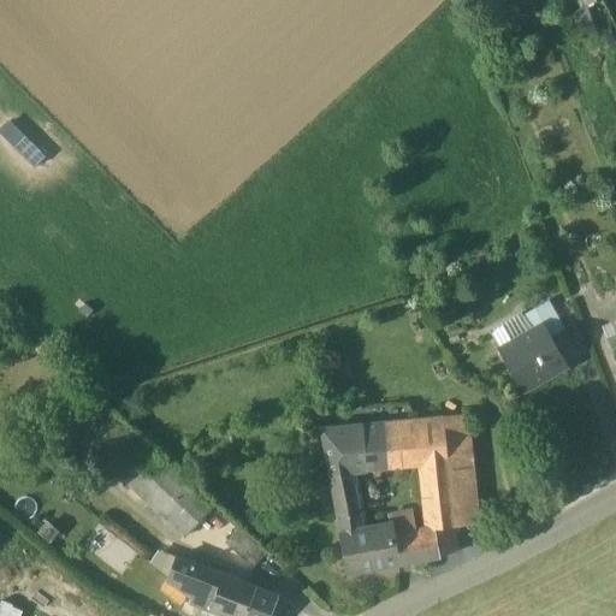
[(587,9),(573,13),(580,35),(596,30),(587,9)]
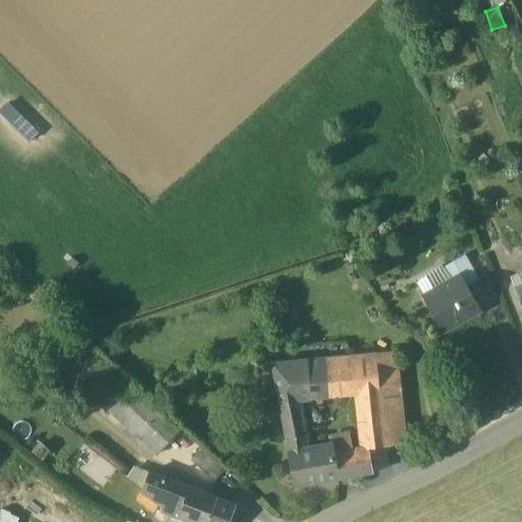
[(465,255),(442,268),(451,282),(462,276),(467,285),(478,279),(465,255)]
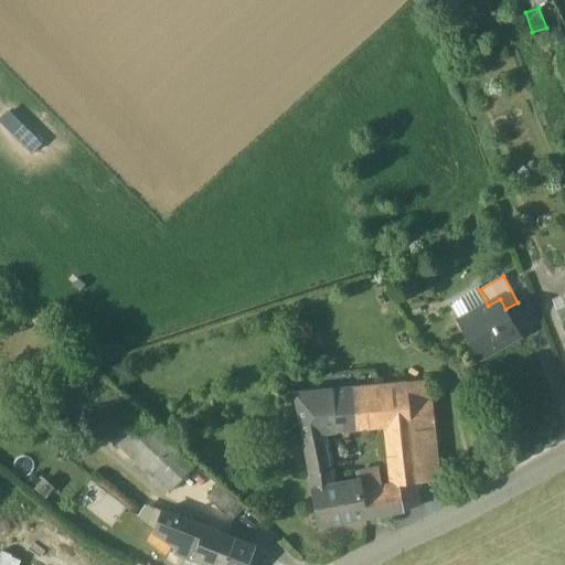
[(564,296),(553,301),(556,311),(564,307),(564,296)]
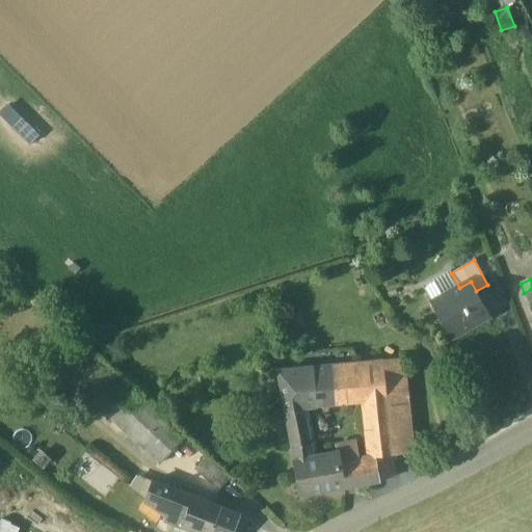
[(459,288),(432,302),(452,338),(489,316),(476,291),(471,282),(459,288)]
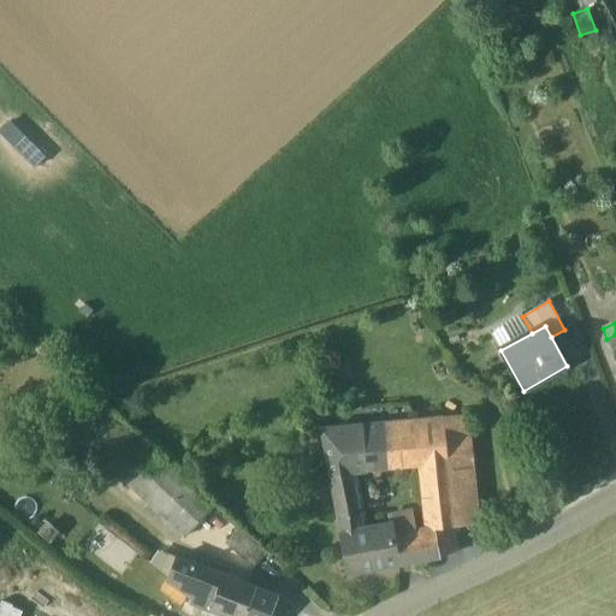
[(90,438),(84,444),(86,445),(185,537),(212,508),(112,414),(90,438)]
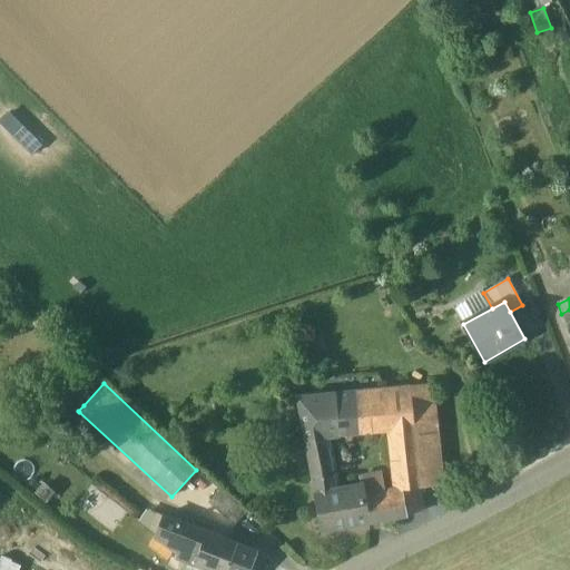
[(432,385),(335,394),(338,431),(393,425),(435,419),(432,385)]
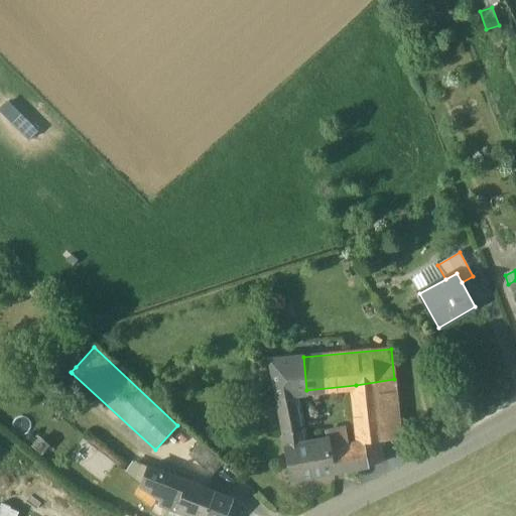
[(303,357),(287,359),(293,391),(306,390),(303,357)]
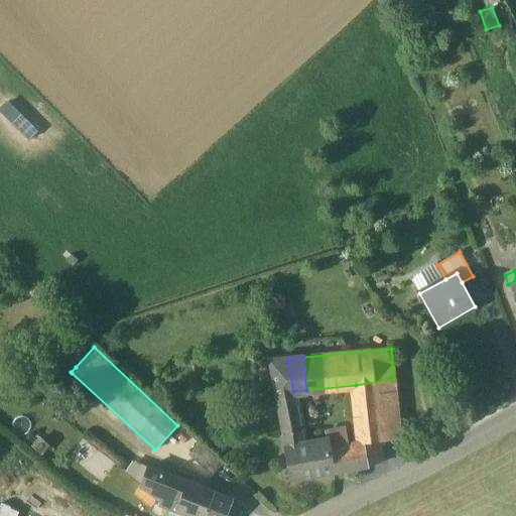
[(287,359),(270,361),(277,399),(294,396),(293,391),(287,359)]
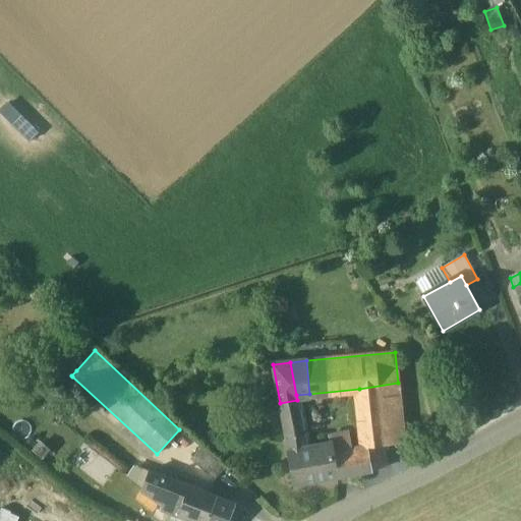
[(71,365),(60,377),(66,383),(72,377),(71,375),(76,370),(71,365)]
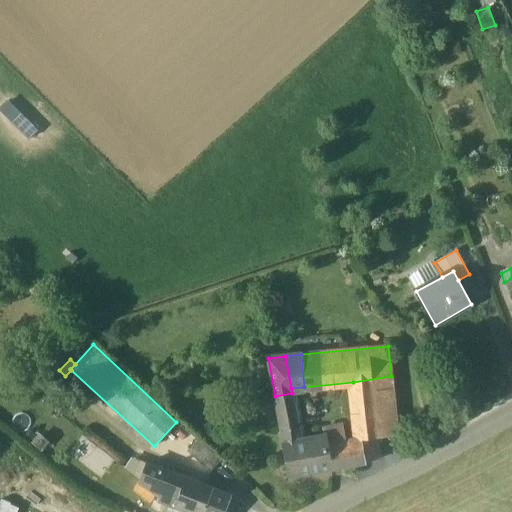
[(391,376),(353,382),(359,439),(378,438),(398,436),(391,376)]
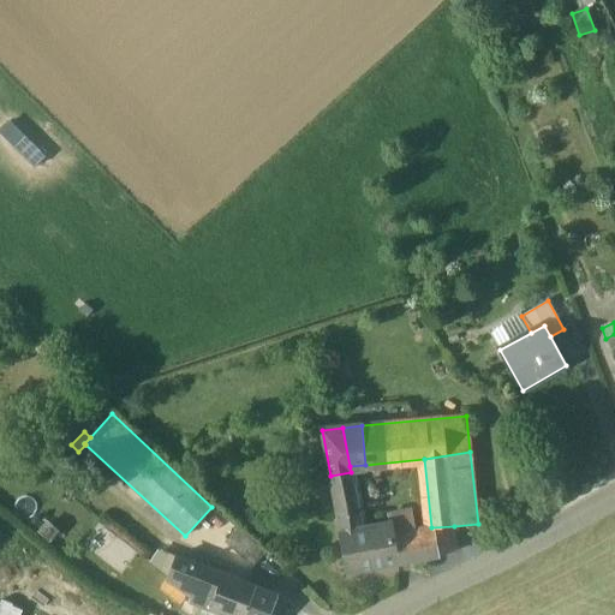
[(362,532),(351,472),(330,476),(341,536),(362,532)]
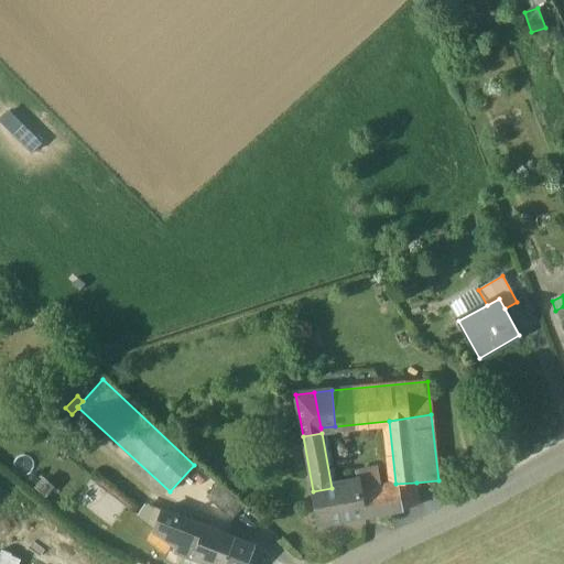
[(332,488),(313,491),(320,524),(366,516),(361,492),(359,483),(332,488)]
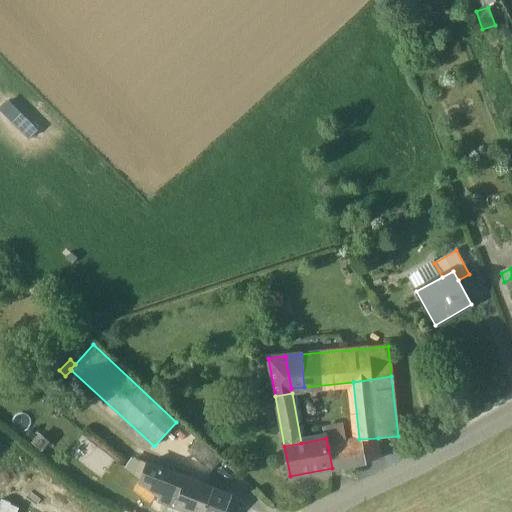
[(378,438),(359,439),(359,441),(362,441),(366,461),(380,459),(378,438)]
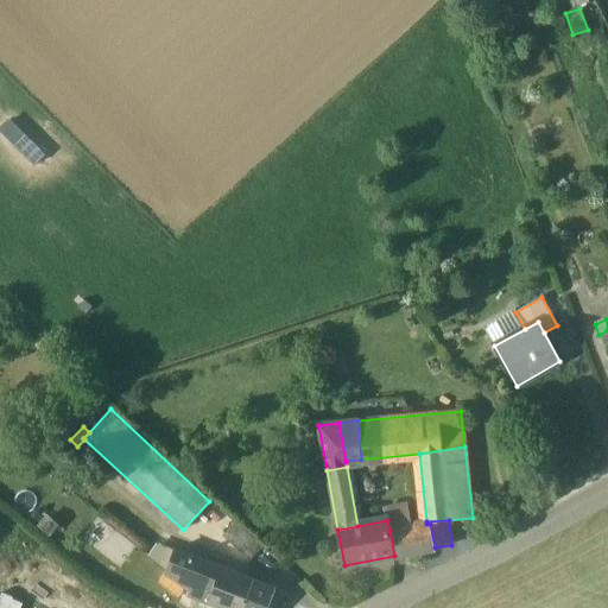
[(263,548),(235,523),(223,536),(251,561),(263,548)]
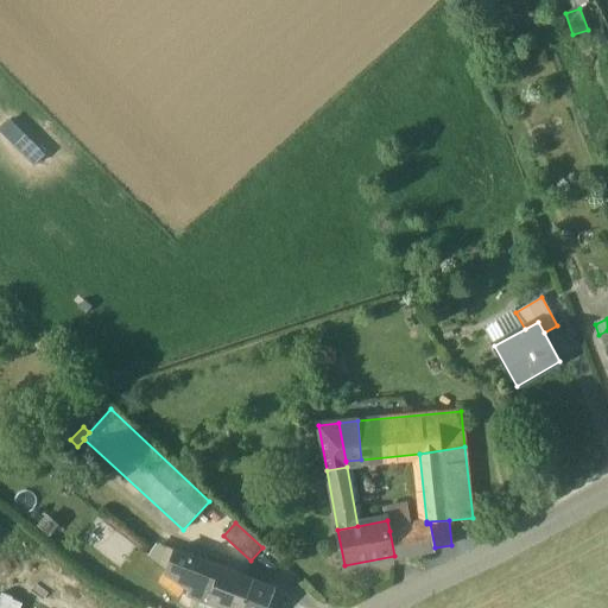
[(426,524),(409,529),(412,552),(435,549),(435,548),(430,524),(426,524)]
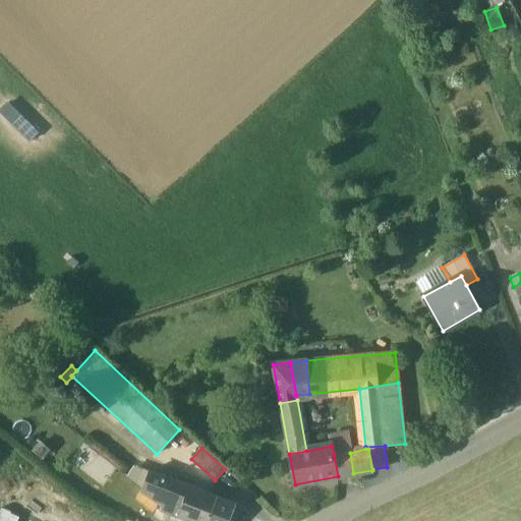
[(350,453),(334,455),(338,476),(353,473),(350,453)]
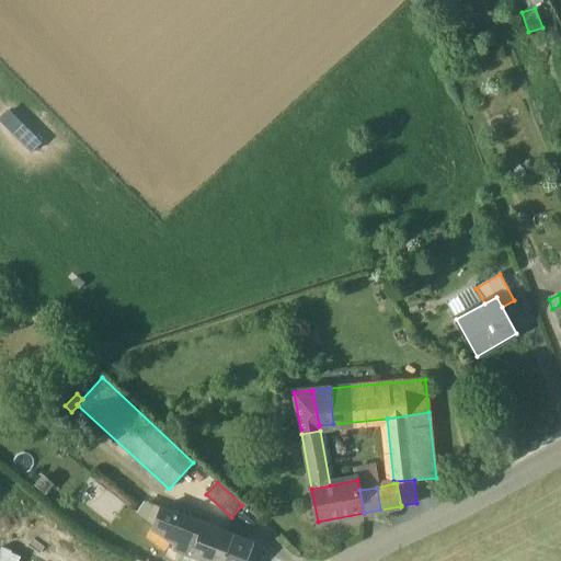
[(110,522),(125,503),(109,491),(93,510),(110,522)]
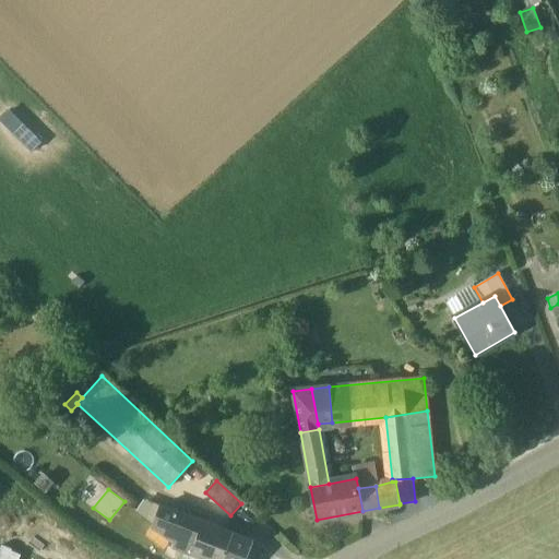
[(185,514),(161,504),(154,522),(173,537),(169,544),(188,550),(191,551),(195,540),(178,534),(185,514)]
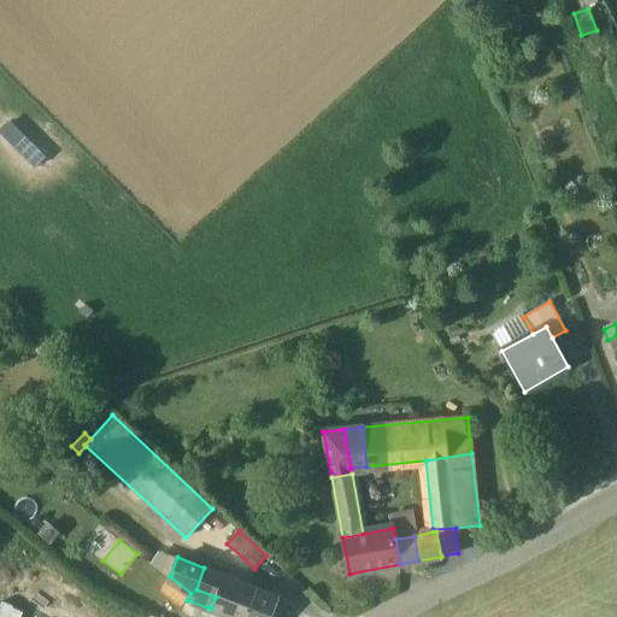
[(257,589),(204,568),(197,589),(216,597),(211,609),(231,616),(245,616),(257,591),(257,589)]
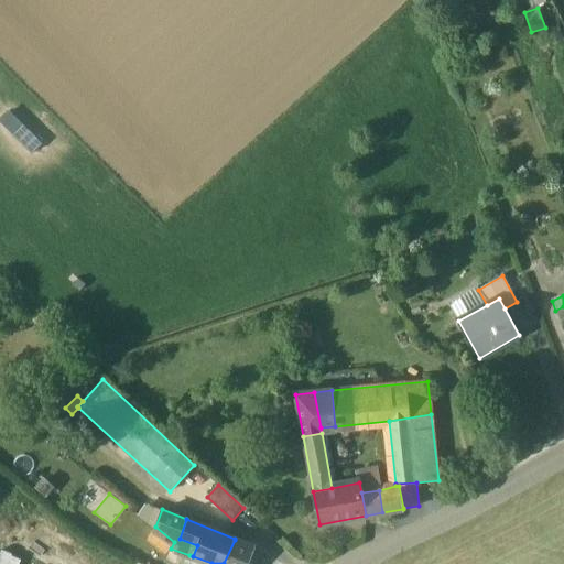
[(224,563),(248,563),(255,548),(235,540),(224,563)]
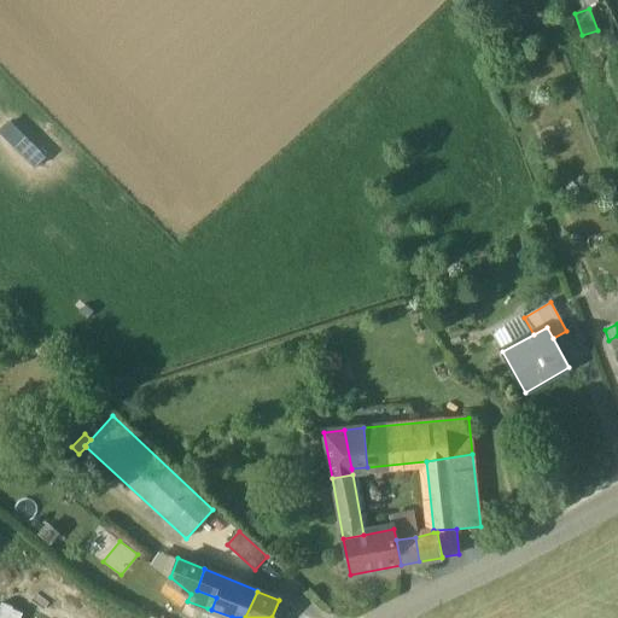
[(0,617),(19,617),(23,613),(0,601),(0,617)]
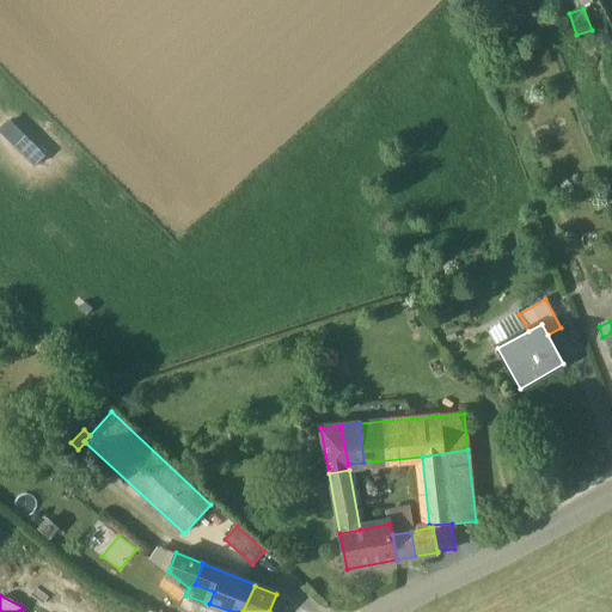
[(206,603),(185,595),(176,611),(201,611),(202,610),(206,603)]
